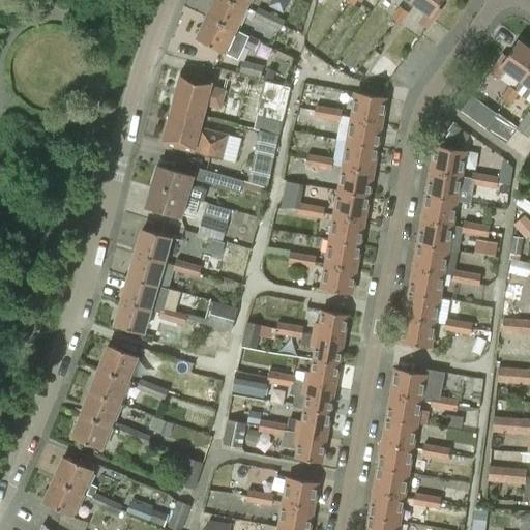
[(246,9),(227,0),(215,0),(207,18),(236,32),(246,9)]
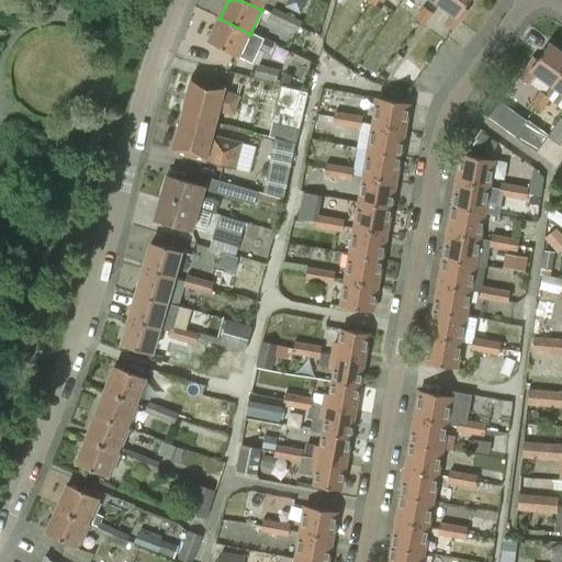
[(240,0),(261,10),(266,0),(240,0)]
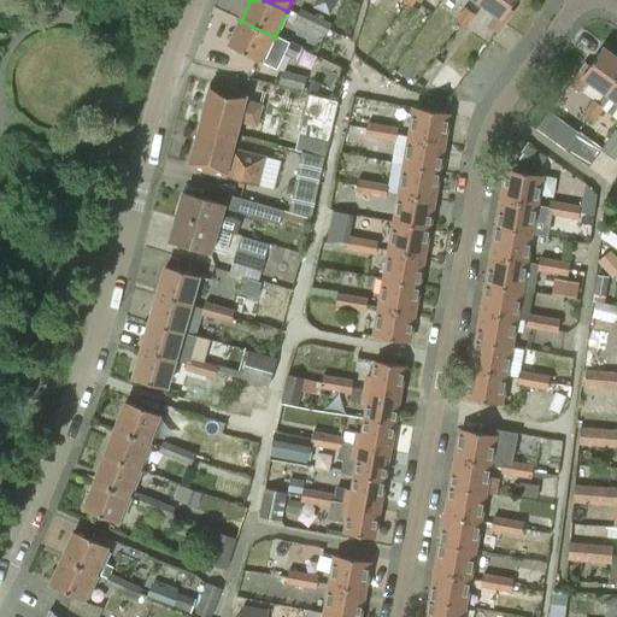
[(509,9),(515,0),(477,0),(477,1),(497,16),(488,28),(497,34),(513,11),(509,9)]
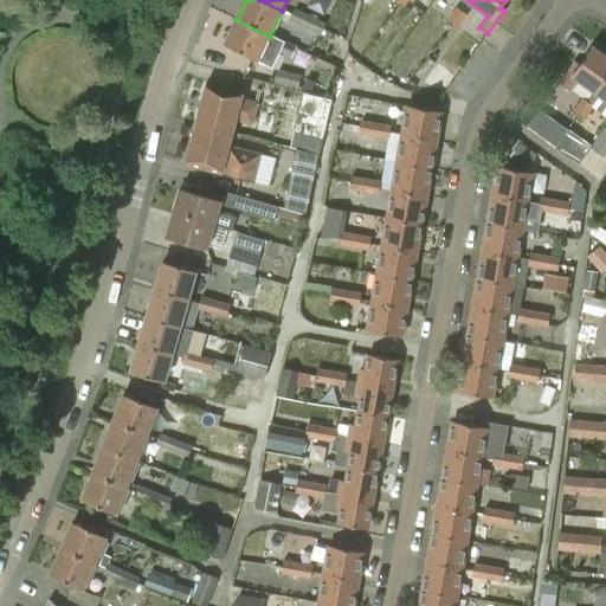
[(466,14),(456,6),(445,20),(457,28),(466,14)]
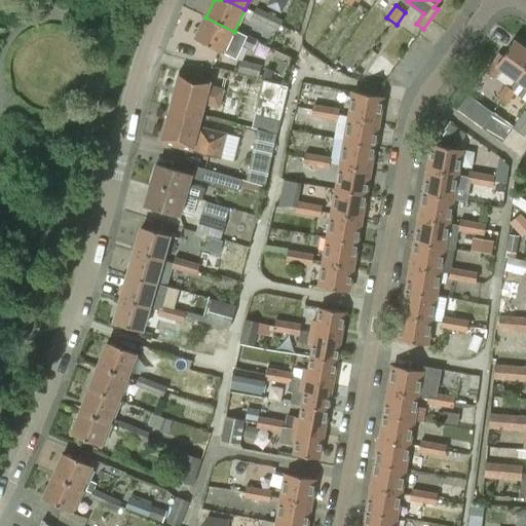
[(277,30),(282,21),(256,8),(251,17),(277,30)]
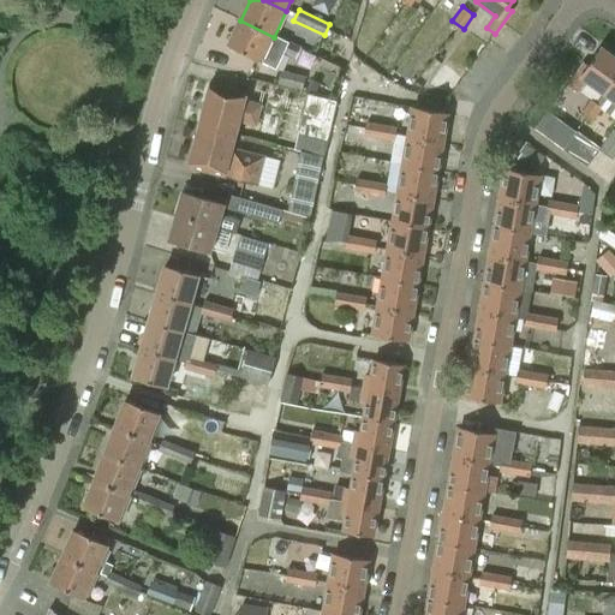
[(262,63),(274,37),(240,21),(228,47),(262,63)]
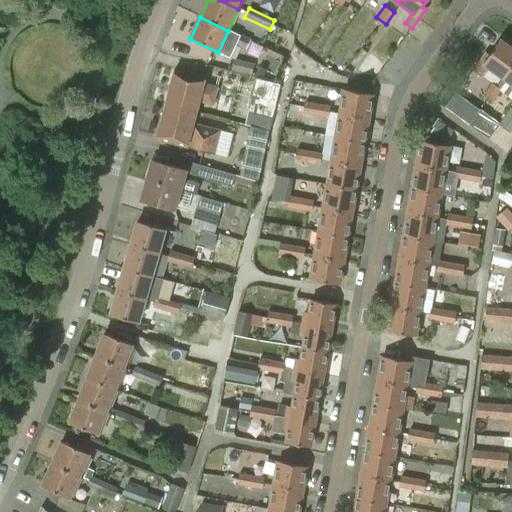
[(236,34),(232,43),(246,49),(250,39),(236,34)]
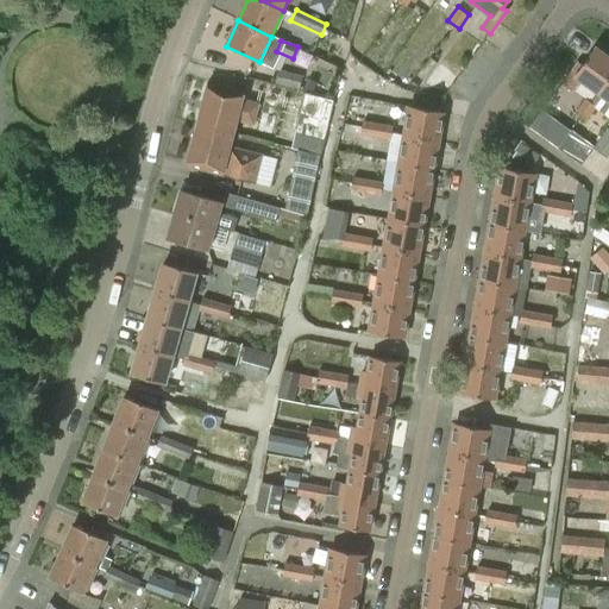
[(572,92),(581,81),(597,93),(608,75),(608,58),(594,48),(582,66),(578,63),(563,85),(572,92)]
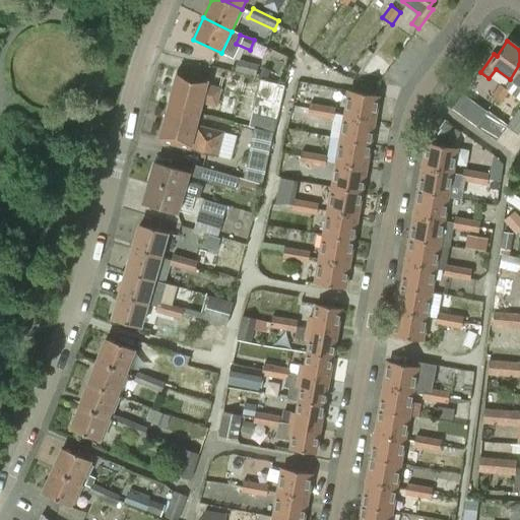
[(238,60),(235,71),(255,77),(258,65),(238,60)]
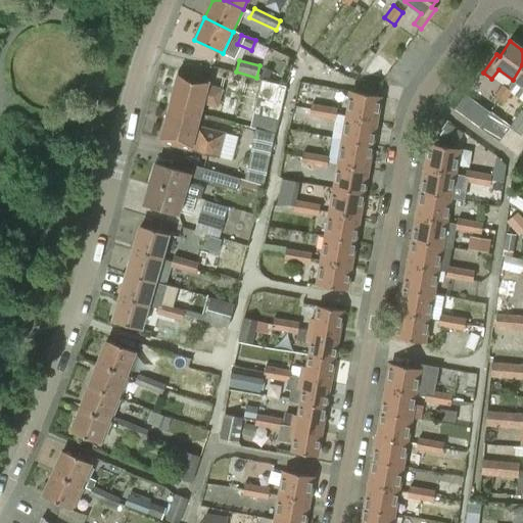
[(522,87),(522,64),(513,80),(522,87)]
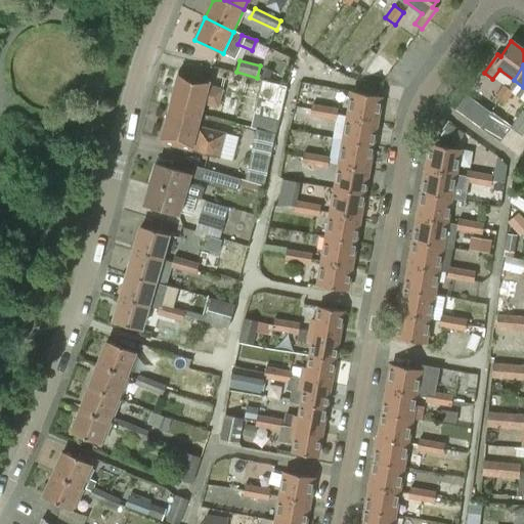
[(223,89),(209,86),(211,80),(179,72),(170,106),(202,115),(205,103),(218,107),(223,89)]
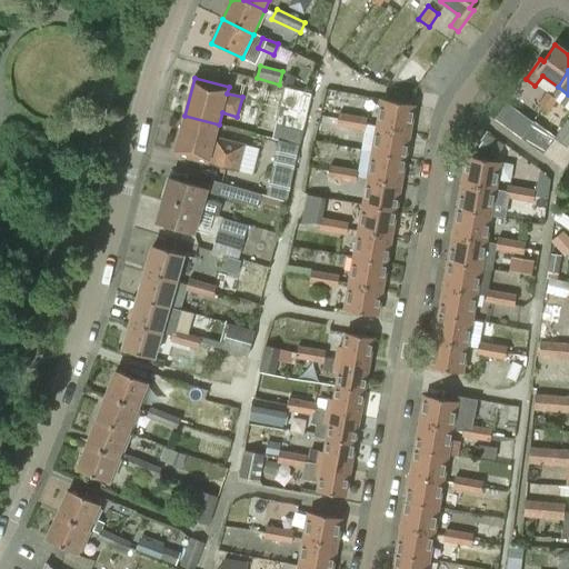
[(311,95),(283,88),(271,139),(278,140),(299,146),(311,95)]
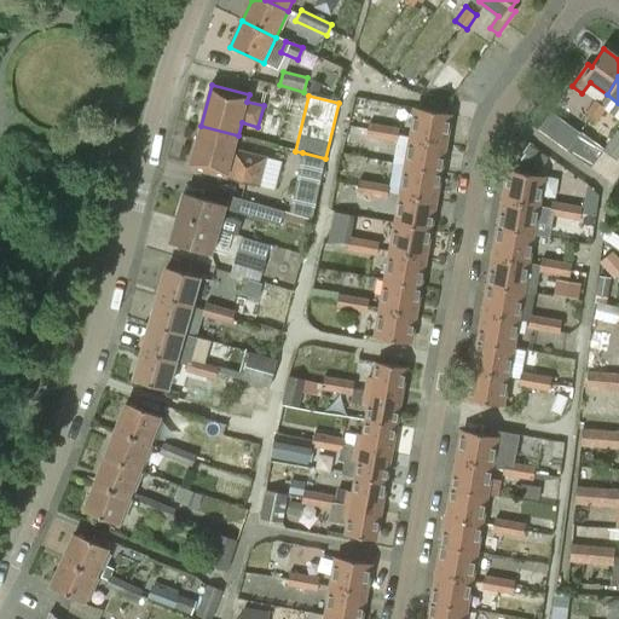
[(608,106),(596,98),(586,111),(599,120),(608,106)]
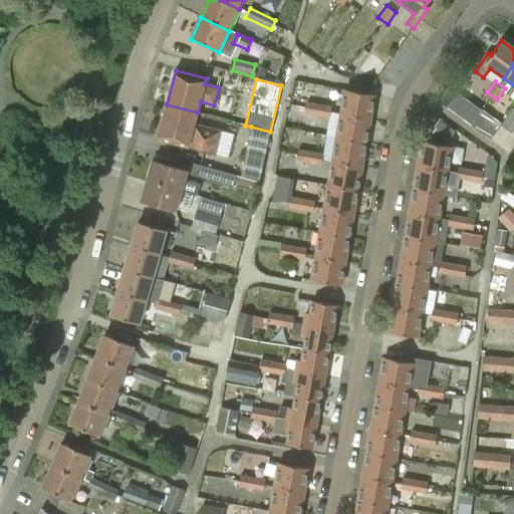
[(373,95),(345,90),(340,115),(368,120),(373,95)]
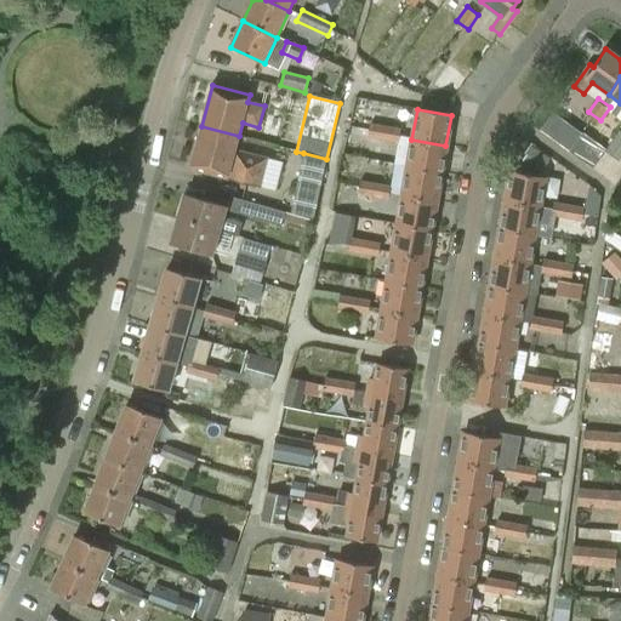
[(557,117),(547,132),(568,147),(579,132),(557,117)]
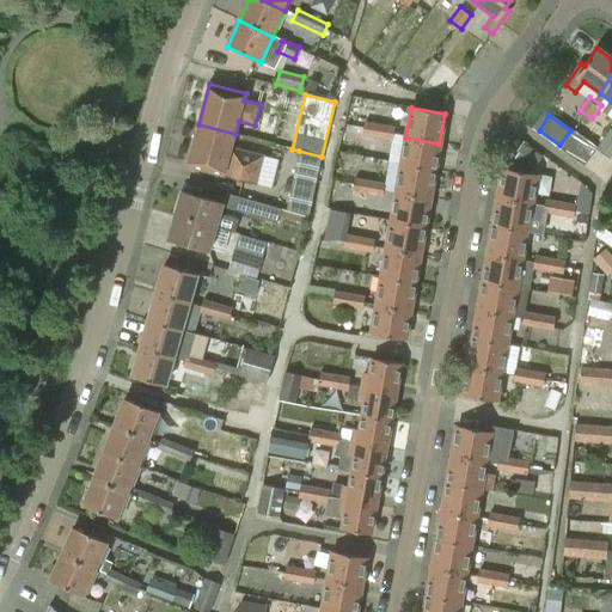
[(379,124),(365,122),(362,135),(377,139),(379,124)]
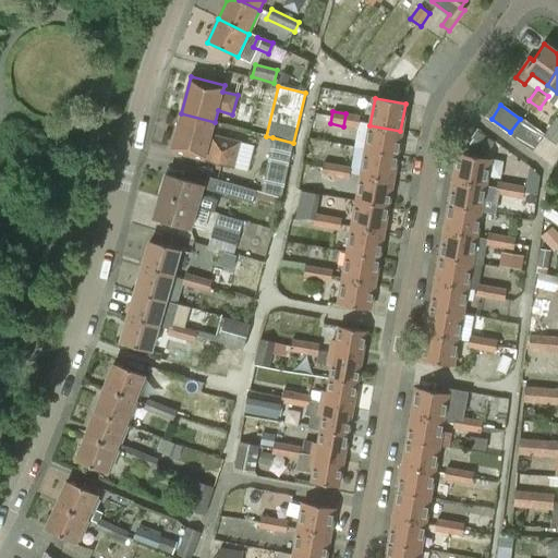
[(215,122),(181,113),(171,153),(234,169),(241,142),(211,134),(215,122)]
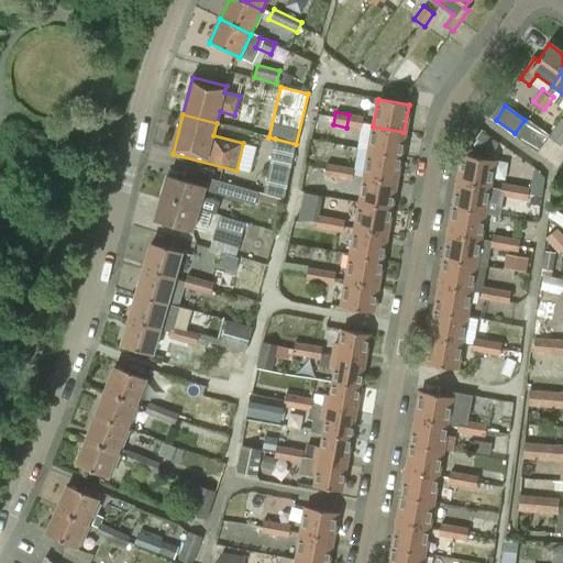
[(361,130),(363,118),(349,114),(346,128),(361,130)]
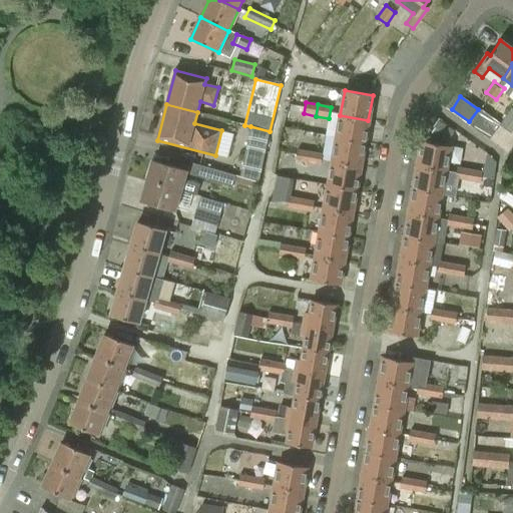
[(512,130),(512,110),(511,109),(499,125),(511,134),(512,130)]
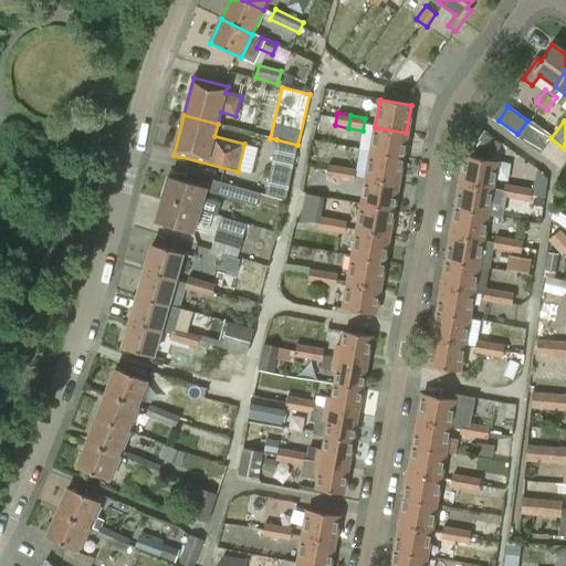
[(530,122),(517,138),(540,154),(552,137),(530,122)]
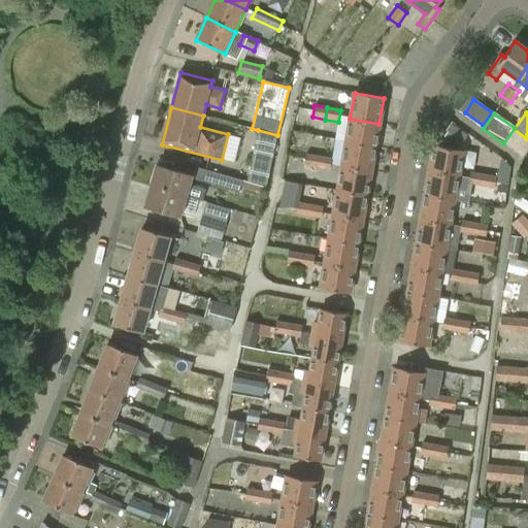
[(345,143),(374,149),(378,124),(350,119),(345,143)]
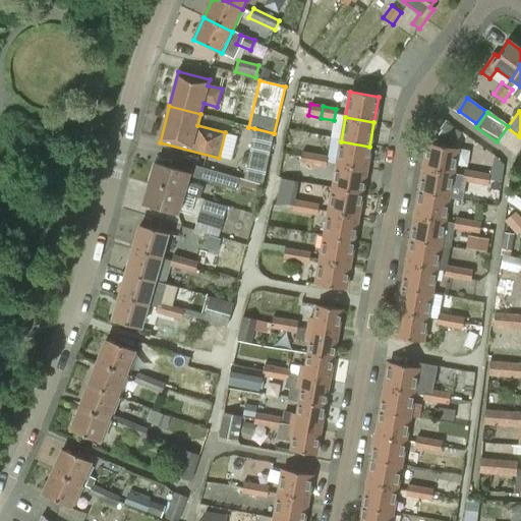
[(263,183),(274,133),(254,128),(241,177),(263,183)]
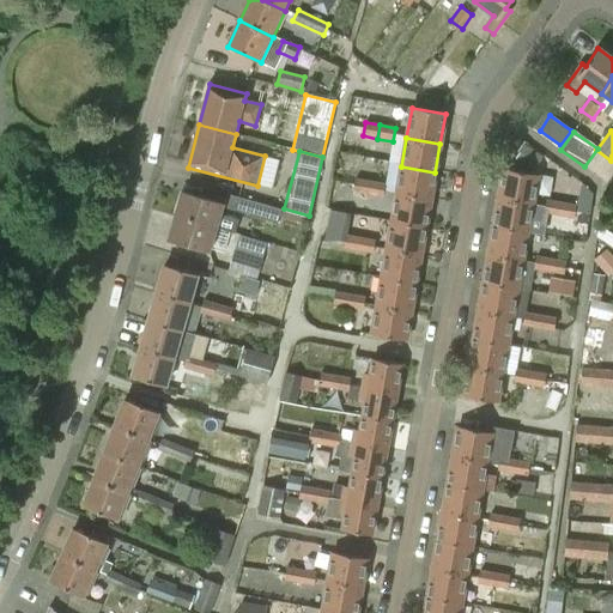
[(430,200),(435,173),(401,167),(390,164),(386,193),(396,194),(430,200)]
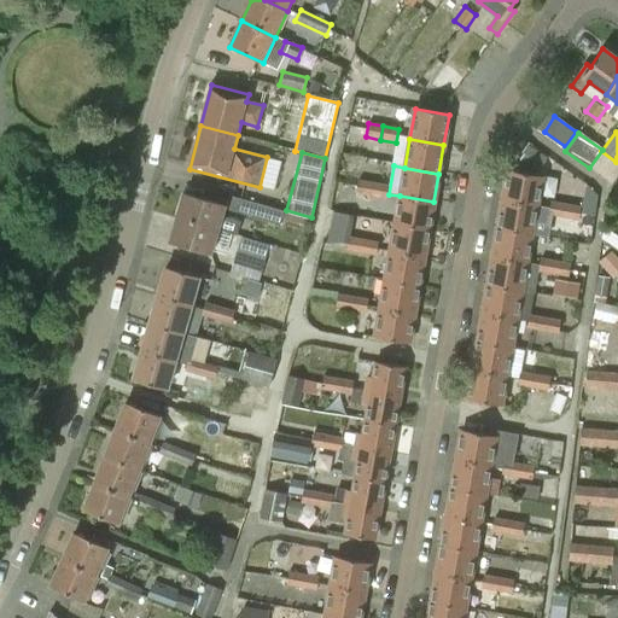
[(508,170),(502,200),(536,207),(541,176),(508,170)]
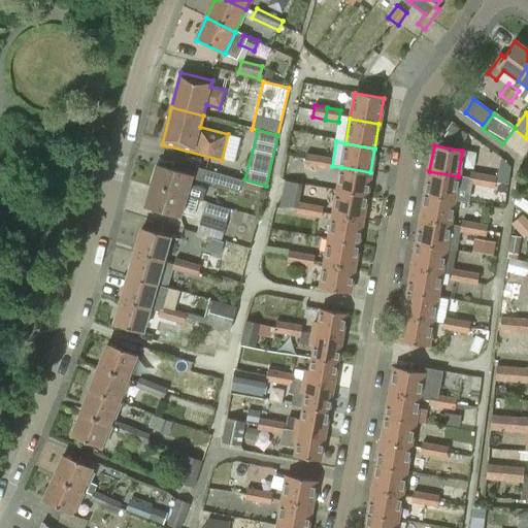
[(319,156),(306,154),(303,166),(316,168),(319,156)]
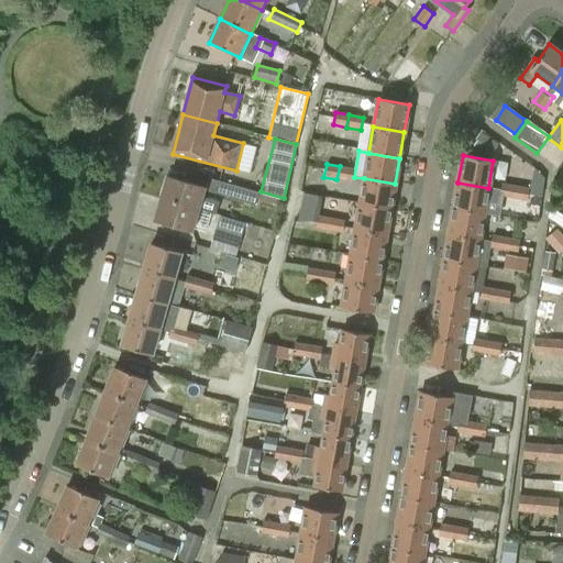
[(351,183),(353,169),(340,166),(337,179),(351,183)]
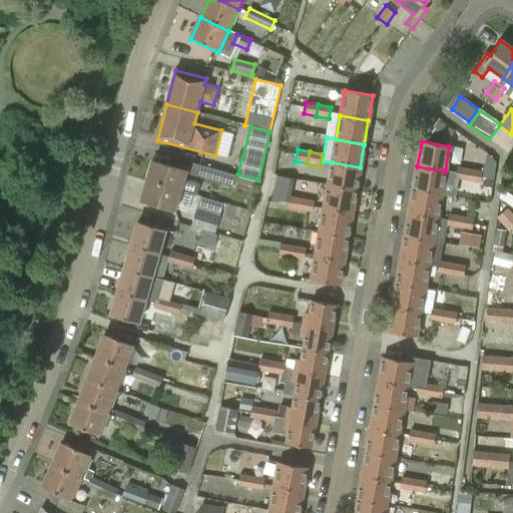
[(482,172),(481,177),(493,179),(495,165),(495,162),(487,153),(482,172)]
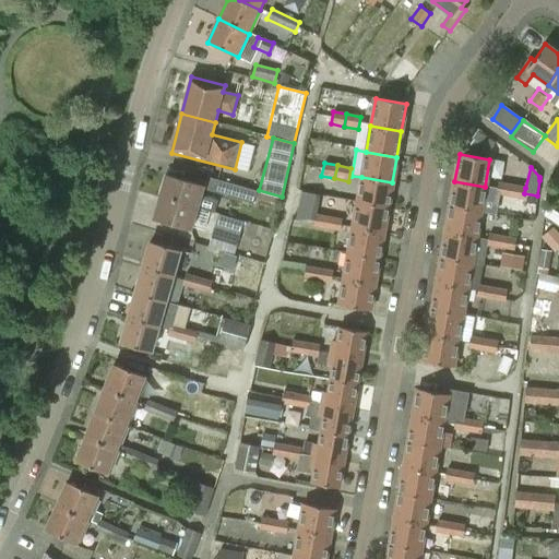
[(202,197),(204,190),(254,205),(258,192),(207,178),(204,187),(167,176),(154,221),(192,232),(199,210),(215,214),(218,202),(202,197)]
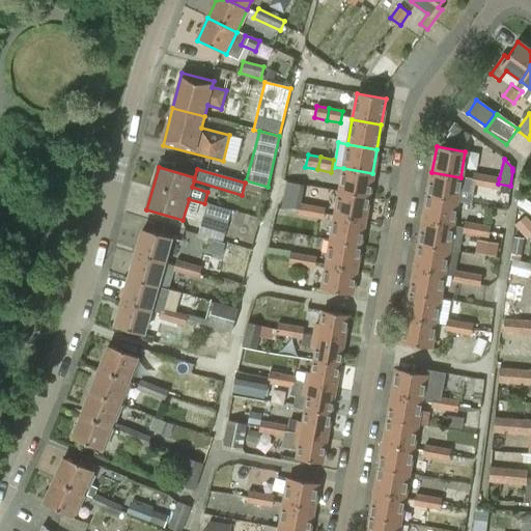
[(339,193),(368,198),(372,173),(343,168),(339,193)]
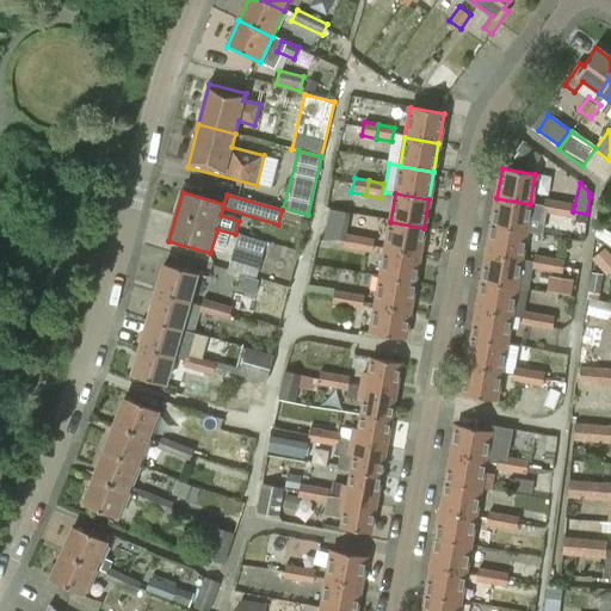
[(492,227),(525,233),(530,204),(497,198),(492,227)]
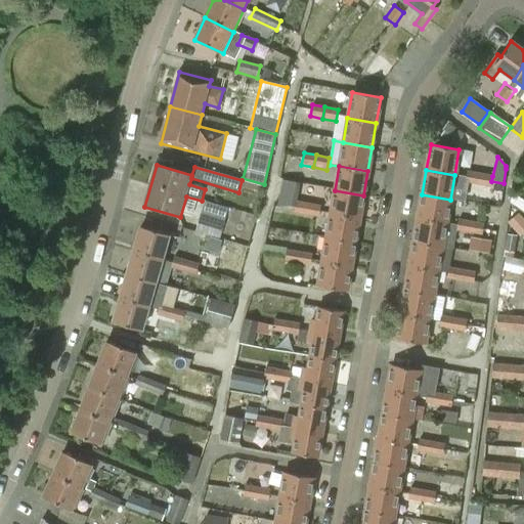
[(466,182),(478,184),(480,174),(468,172),(466,182)]
